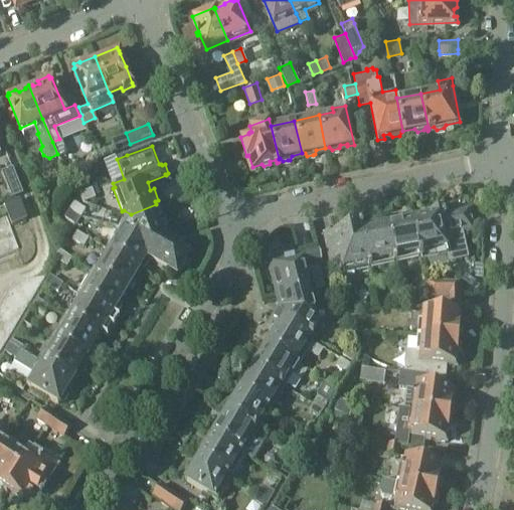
[(10,195),(21,190),(10,165),(0,169),(10,195)]
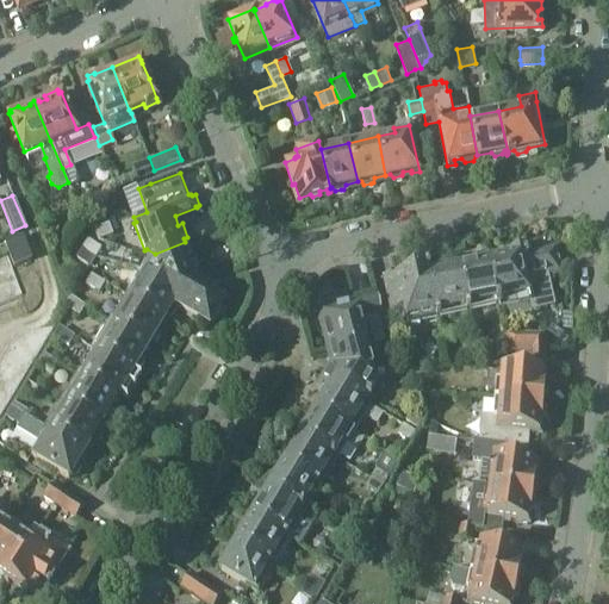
[(107,220),(93,226),(97,237),(112,231),(107,220)]
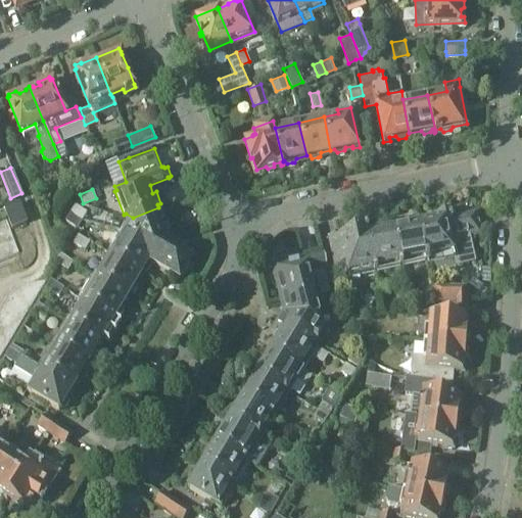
[(2,205),(4,212),(10,226),(27,220),(18,198),(2,205)]
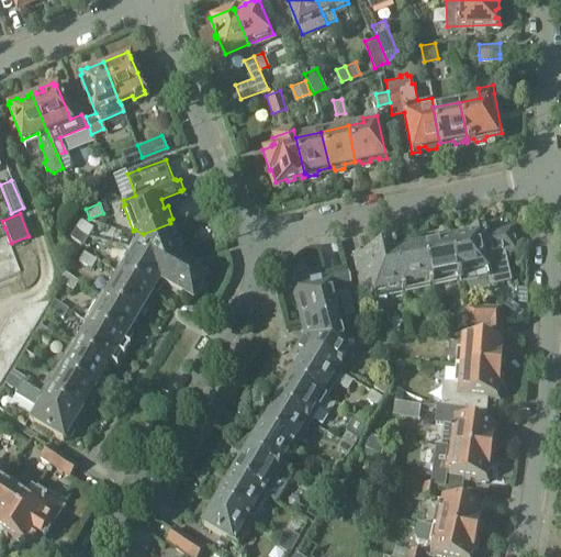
[(79,219),(75,227),(87,235),(92,226),(79,219)]
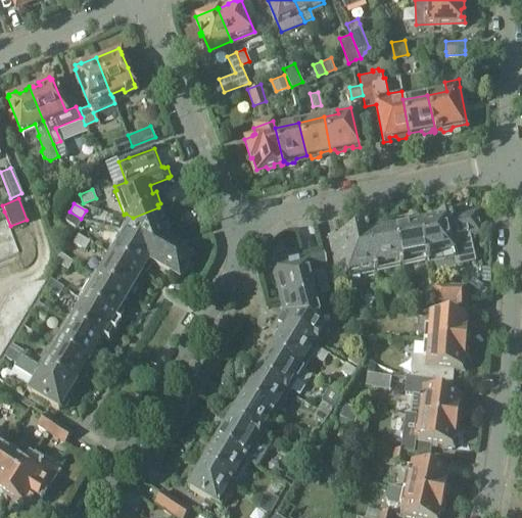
[(127,223),(122,230),(184,268),(189,259),(185,256),(189,250),(181,245),(178,244),(171,239),(158,207),(133,218),(126,214),(124,215),(127,223)]
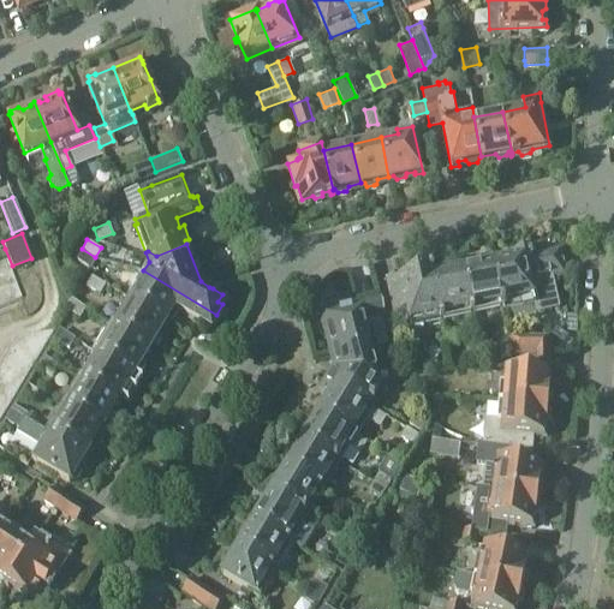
[(555,270),(561,269),(560,266),(565,266),(561,251),(558,252),(556,249),(534,255),(531,244),(511,249),(512,252),(498,256),(496,261),(494,261),(499,284),(502,305),(532,298),(536,312),(560,308),(554,280),(558,279),(555,270)]
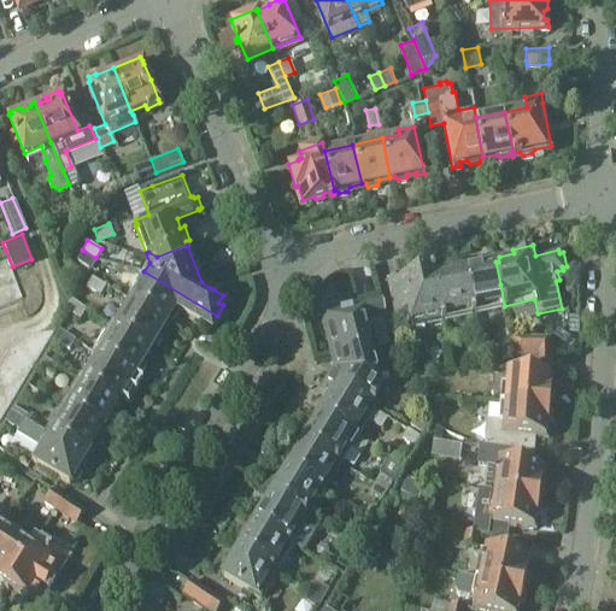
[(0,271),(10,299),(19,295),(22,294),(12,266),(5,250),(0,252),(0,271)]
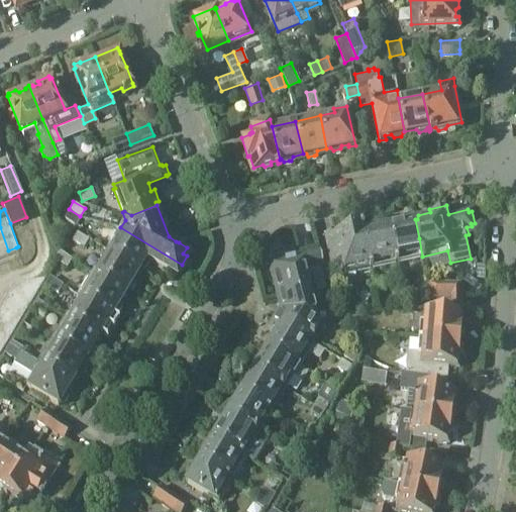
[(80,216),(69,209),(64,217),(76,223),(80,216)]
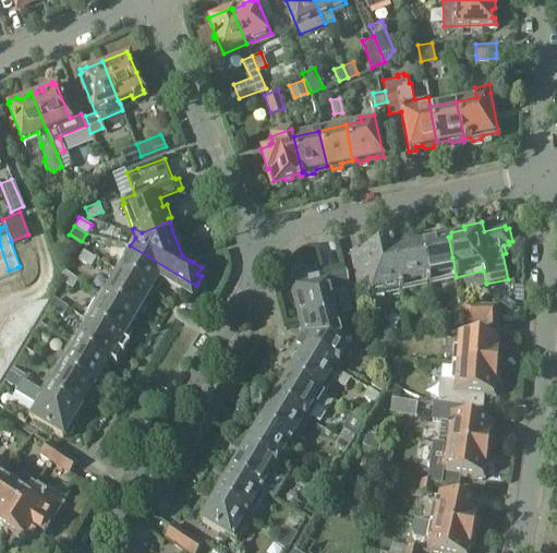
[(456,277),(452,257),(448,237),(434,240),(431,237),(423,238),(422,242),(420,242),(428,283),(456,277)]
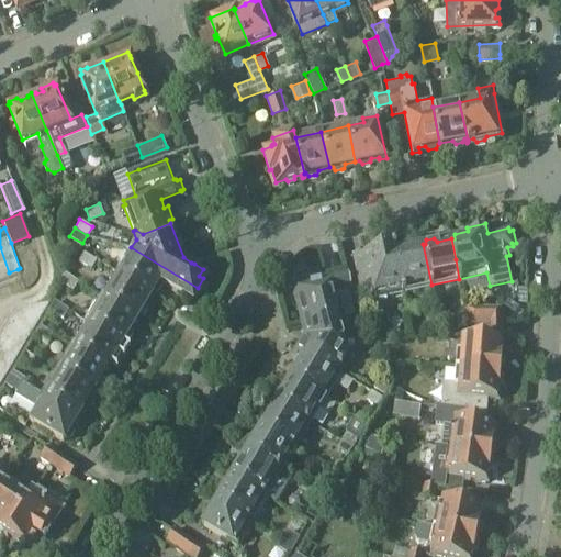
[(407,247),(395,251),(404,290),(432,285),(423,244),(419,245),(416,242),(410,244),(407,247)]
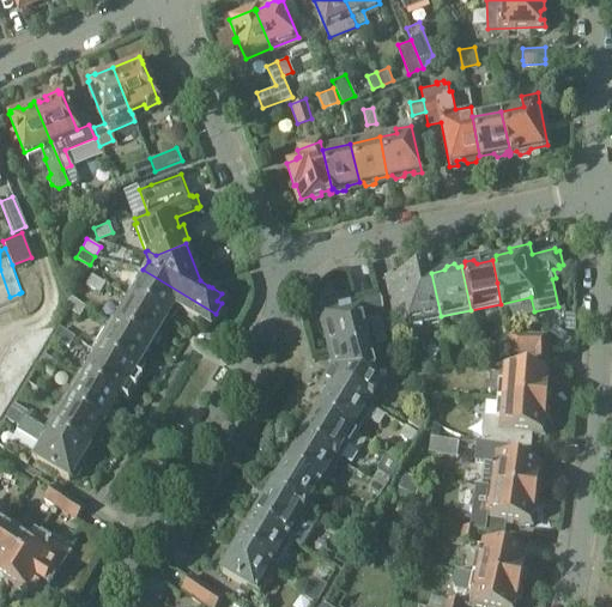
[(0,301),(10,297),(0,269),(0,301)]
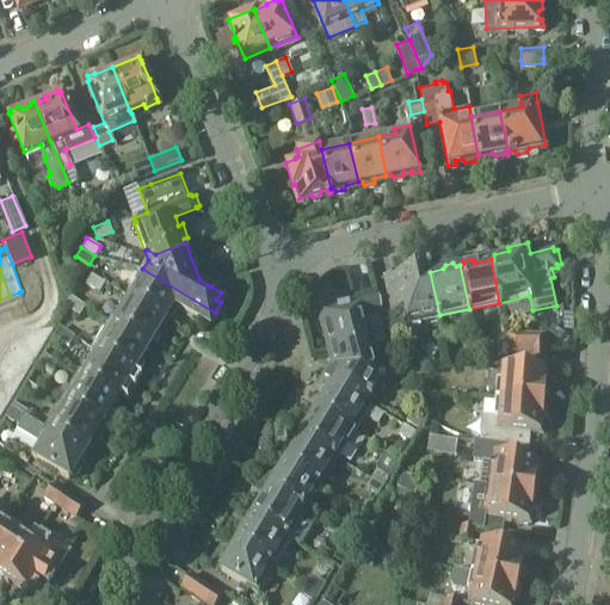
[(142,269),(127,295),(164,316),(167,312),(171,312),(177,303),(204,320),(208,314),(213,316),(215,313),(142,269)]
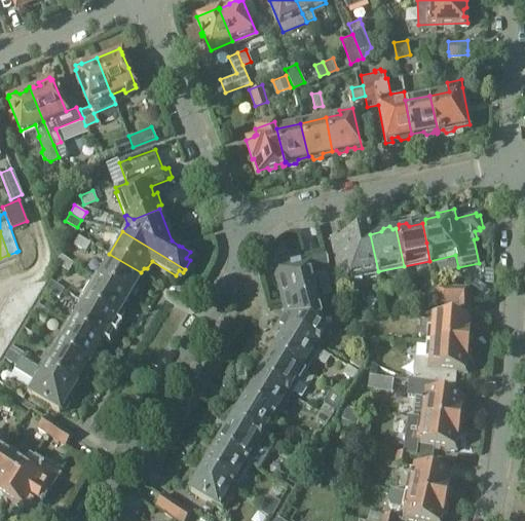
[(369,231),(358,233),(343,236),(342,233),(330,236),(337,267),(346,265),(347,271),(348,271),(350,277),(378,271),(370,234),(369,231)]
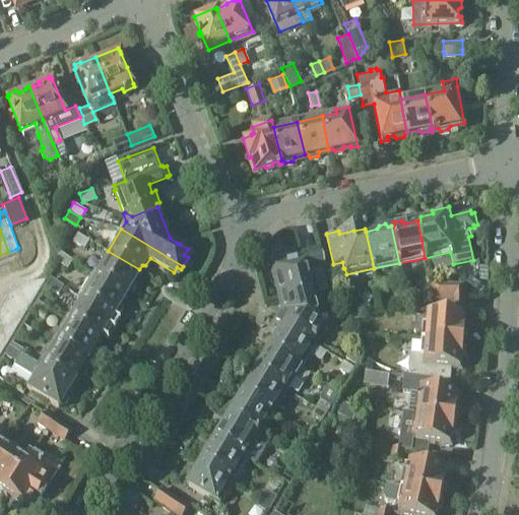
[(88,239),(76,232),(72,240),(83,247),(88,239)]
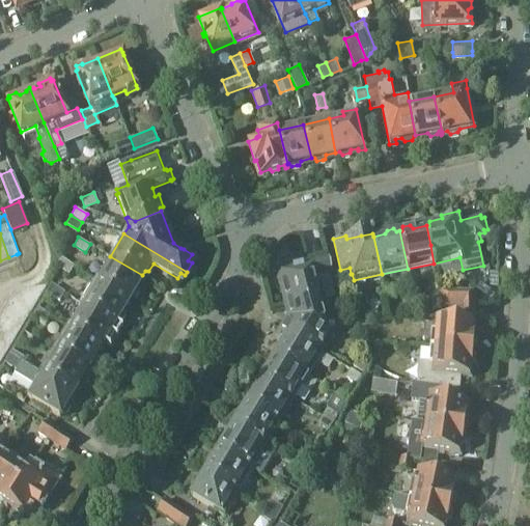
[(110,256),(96,278),(129,298),(132,294),(134,294),(138,287),(137,284),(142,275),(110,256)]
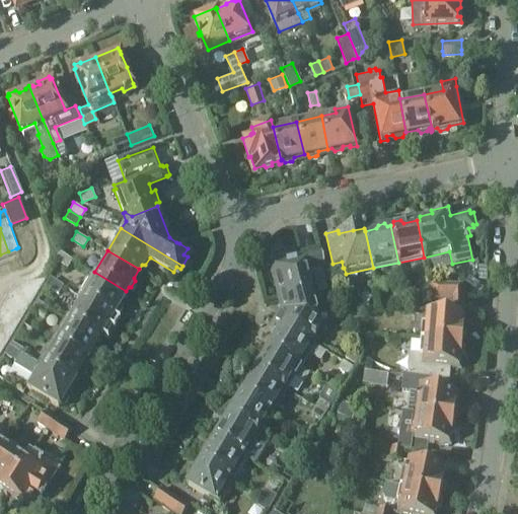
[(299,255),(274,263),(282,298),(313,291),(326,287),(320,264),(324,263),(324,261),(322,250),(320,250),(299,255)]
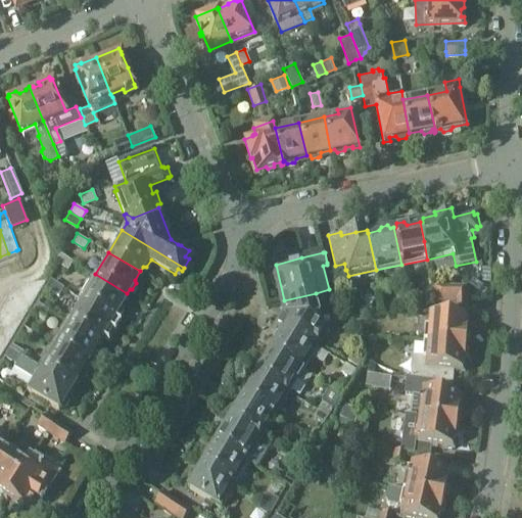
[(74,261),(60,254),(55,263),(68,270),(74,261)]
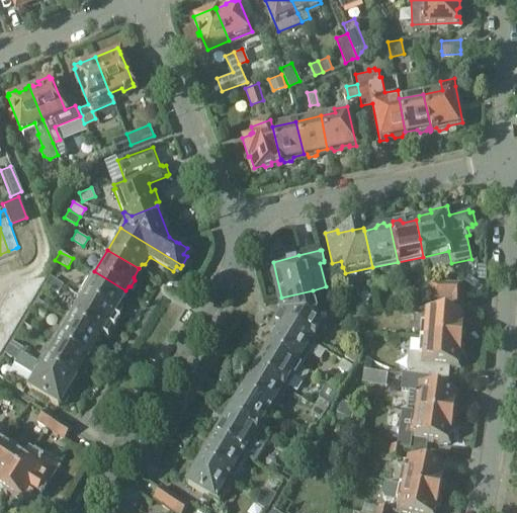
[(85,277),(77,291),(80,293),(112,313),(113,311),(114,309),(117,309),(121,303),(119,301),(120,298),(123,294),(125,290),(94,271),(89,280),(85,277)]
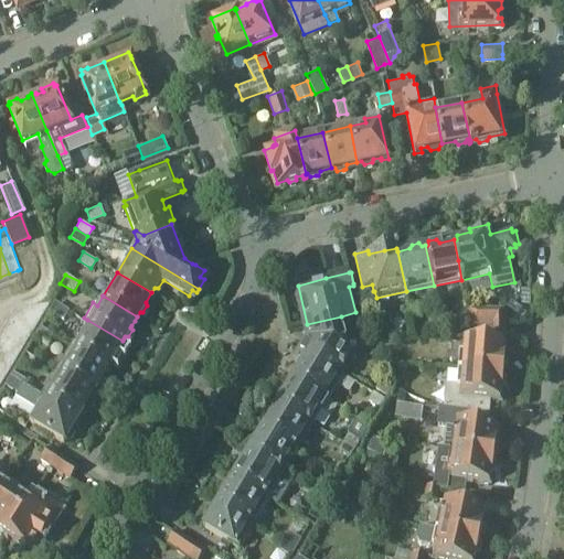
[(14,307),(8,316),(30,330),(50,298),(14,307)]
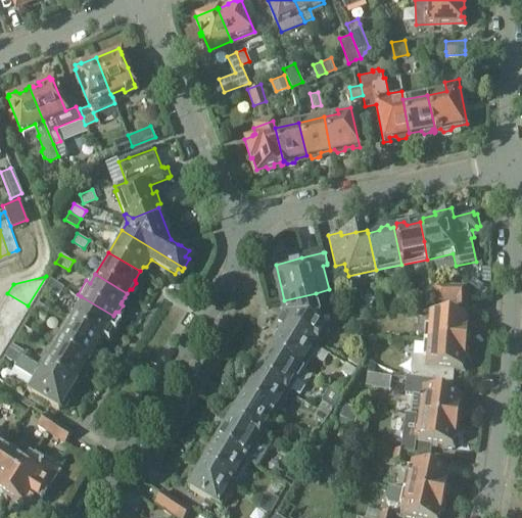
[(385,278),(376,280),(379,291),(380,291),(388,289),(386,280),(385,278)]
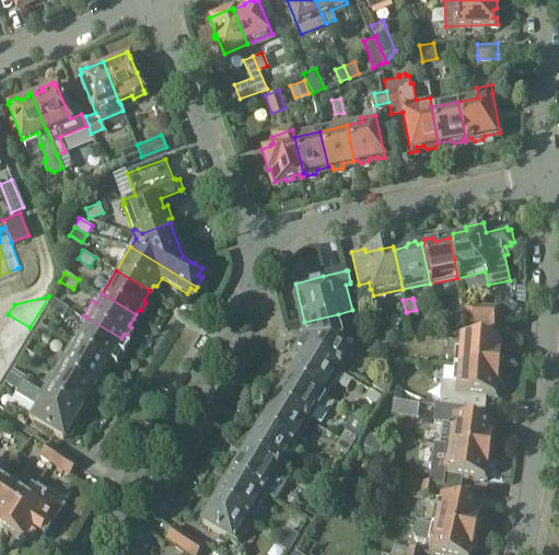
[(69,308),(56,299),(50,309),(63,316),(69,308)]
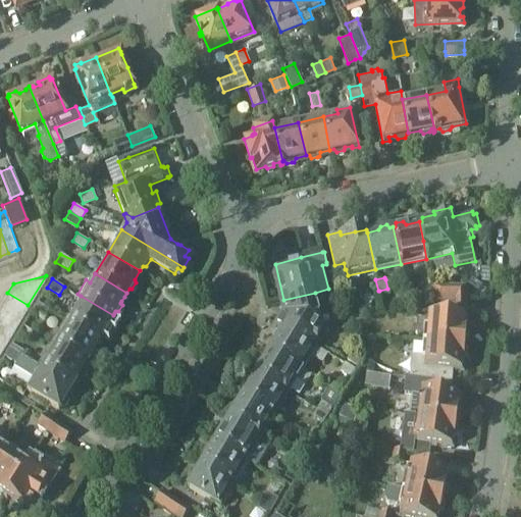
[(435,300),(453,298),(454,298),(465,296),(489,295),(490,283),(465,283),(432,283),(435,300)]
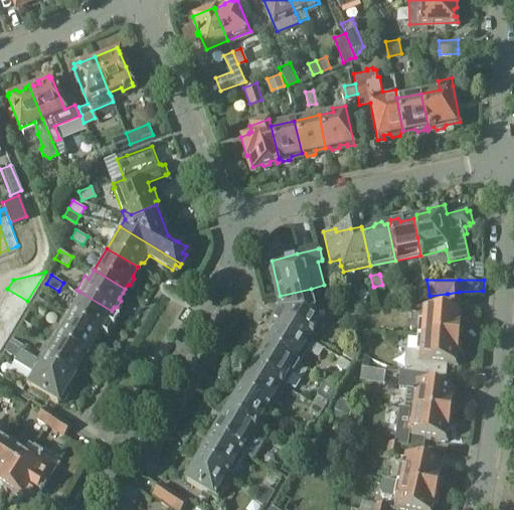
[(7,289),(2,298),(22,310),(27,301),(7,289)]
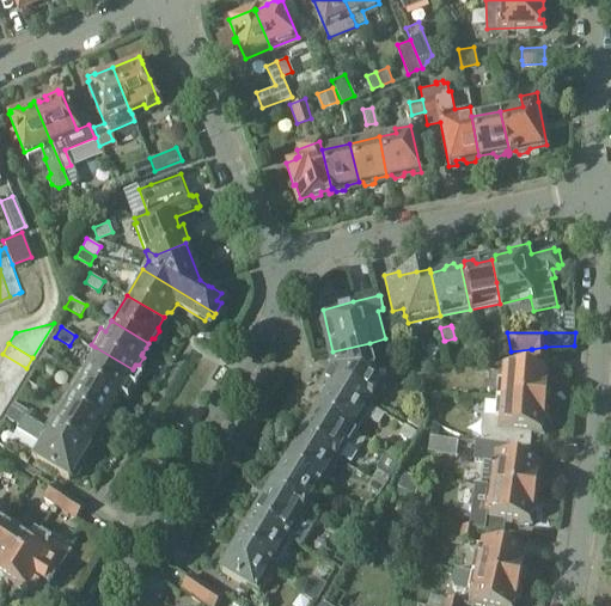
[(370,343),(333,352),(336,366),(331,373),(367,396),(378,379),(370,343)]
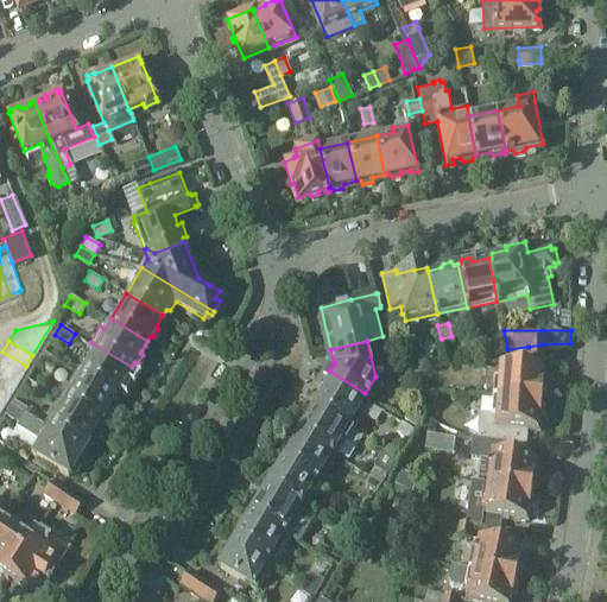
[(94,344),(78,371),(117,393),(118,390),(119,388),(122,390),(127,381),(125,378),(126,376),(132,367),(94,344)]
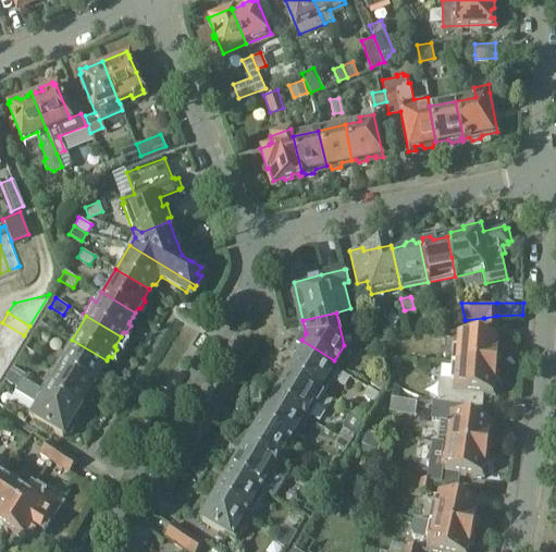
[(457,332),(455,362),(495,365),(495,362),(499,360),(499,353),(496,350),(496,346),(495,346),(496,336),(496,316),(484,318),(485,322),(476,322),(476,334),(457,332)]
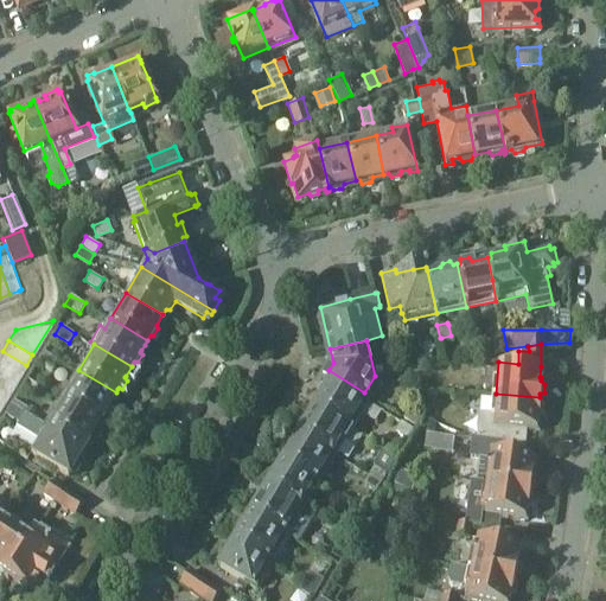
[(2,351),(0,355),(0,364),(19,377),(26,365),(2,351)]
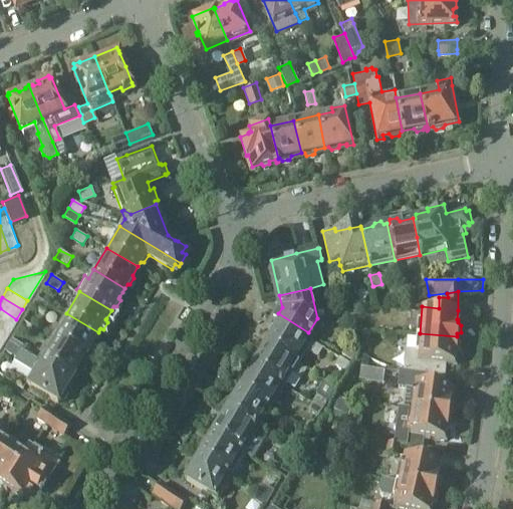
[(48,304),(37,297),(32,305),(44,312),(48,304)]
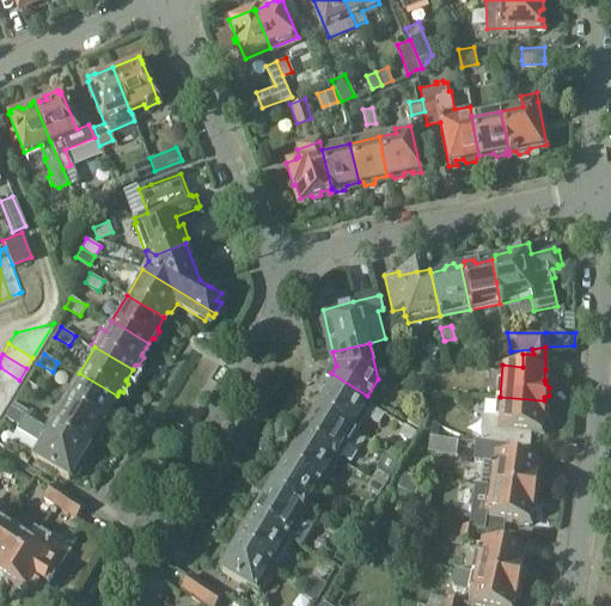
[(0,383),(13,391),(19,380),(0,367),(0,383)]
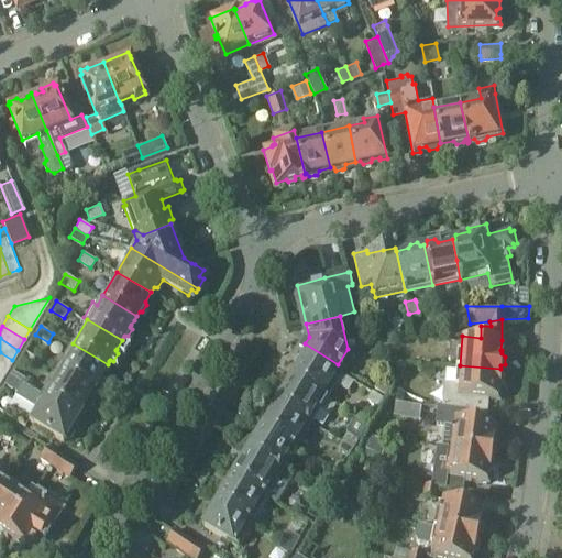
[(73,343),(58,368),(94,389),(94,387),(95,386),(96,384),(99,384),(102,379),(101,375),(102,374),(108,364),(73,343)]
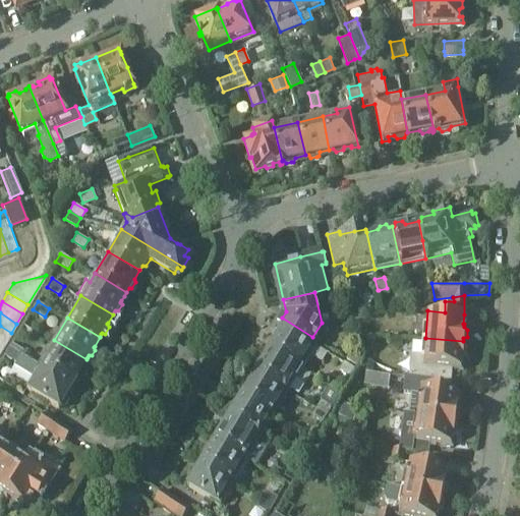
[(270,344),(269,346),(302,366),(310,352),(321,358),(327,350),(310,340),(312,337),(282,318),(280,322),(274,331),(272,330),(271,332),(272,333),(268,340),(270,344)]
